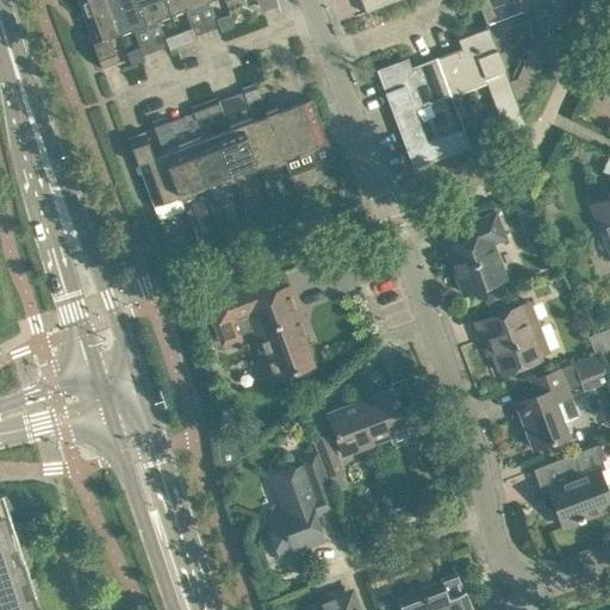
[(110,37),(119,33),(107,0),(78,0),(103,68),(119,63),(110,37)]
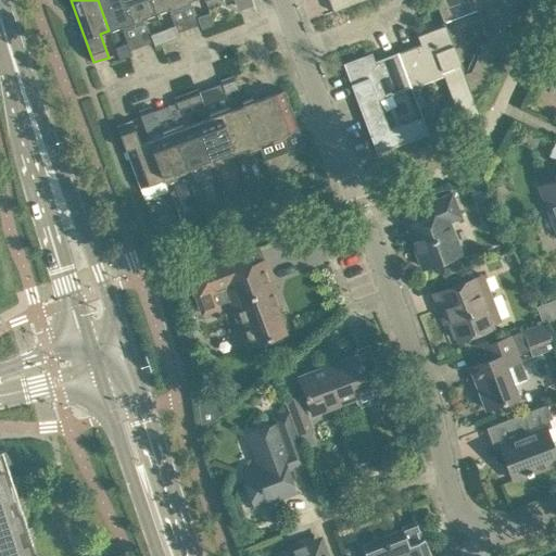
[(124,29),(135,26),(125,0),(98,0),(109,30),(123,25),(124,29)]
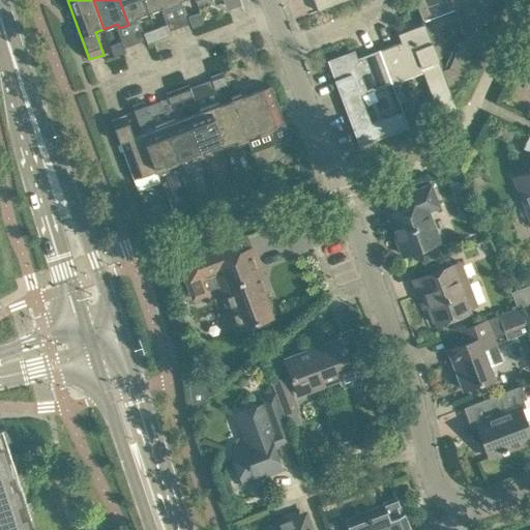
[(136,17),(149,12),(144,0),(119,0),(128,25),(138,21),(136,17)]
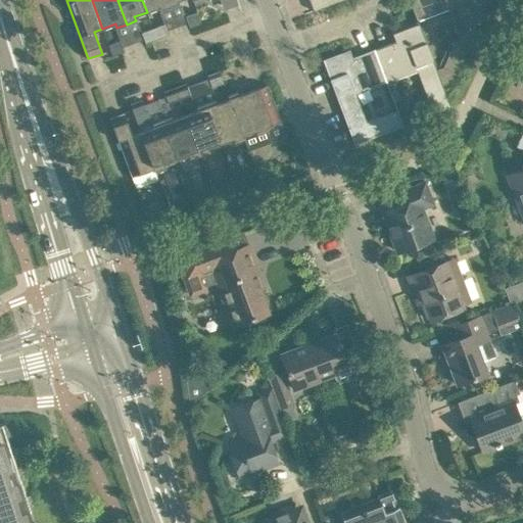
[(161,11),(171,7),(168,0),(142,0),(147,12),(159,7),(161,11)]
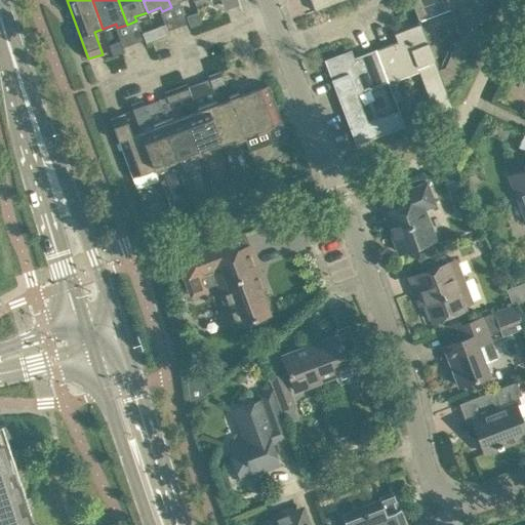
[(310,0),(315,11),(344,0),(310,0)]
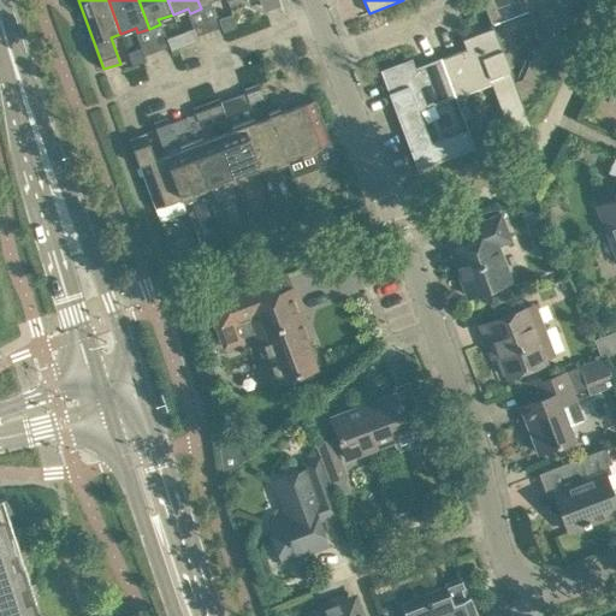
[(521,101),(522,100),(534,95),(551,58),(568,52),(557,24),(548,0),(481,0),(493,28),(521,101)]
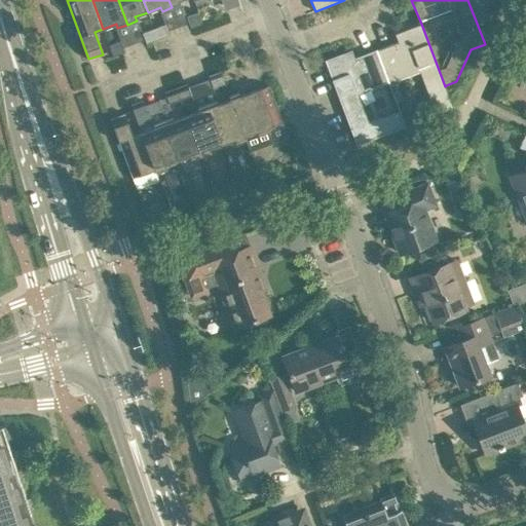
[(186,16),(191,28),(202,24),(198,11),(186,16)]
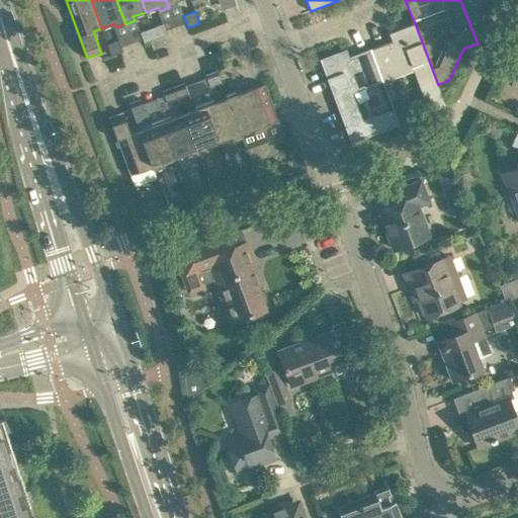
[(155,39),(167,35),(163,23),(151,28),(155,39)]
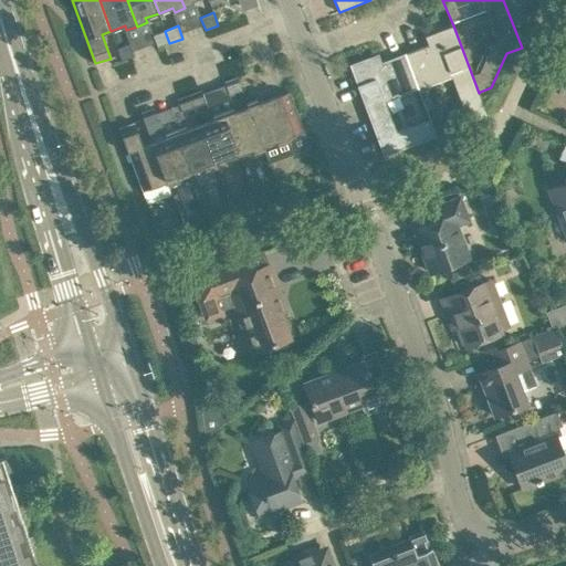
[(439,41),(405,53),(418,88),(439,81),(438,77),(451,73),(452,75),(463,107),(449,113),(456,129),(489,116),(480,92),(479,93),(453,25),(436,32),(439,41)]
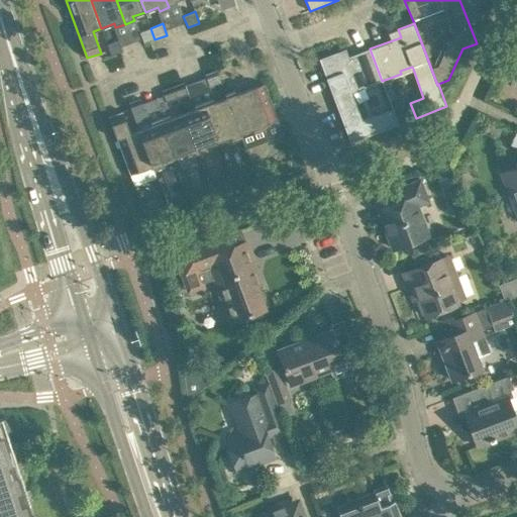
[(144,43),(154,39),(150,28),(140,32),(144,43)]
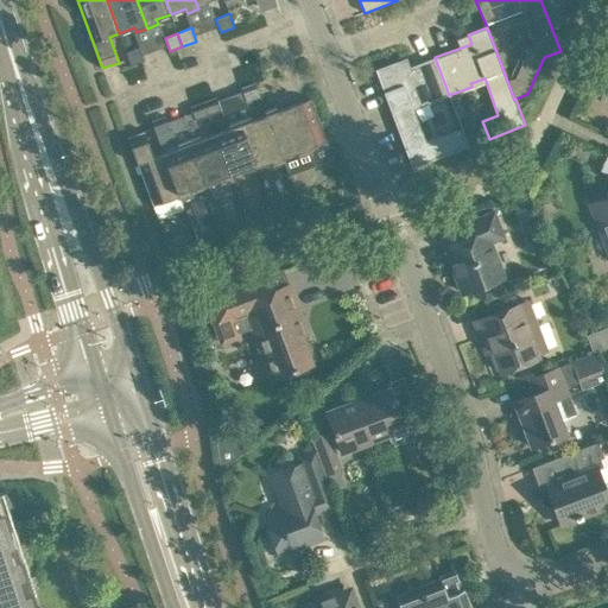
[(131,65),(145,61),(140,48),(126,52),(131,65)]
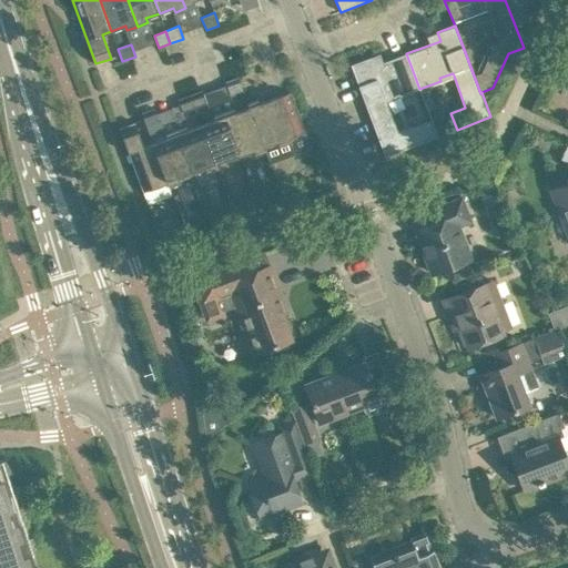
[(399,97),(419,89),(406,53),(373,67),(369,58),(351,64),(385,156),(437,137),(430,120),(398,132),(386,99),(398,94),(399,97)]
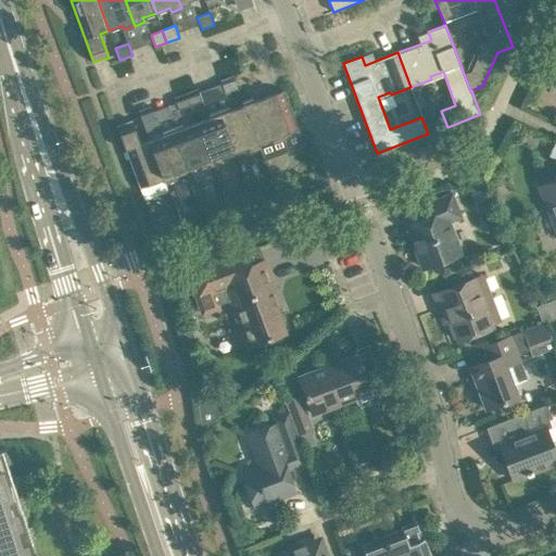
[(234,75),(220,80),(226,92),(238,88),(234,75)]
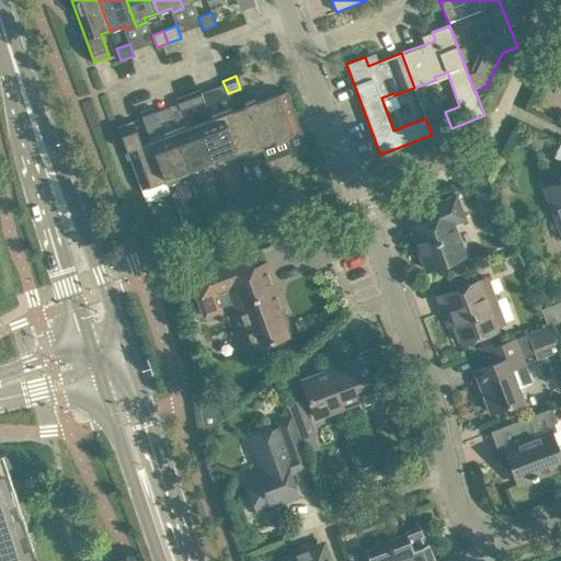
[(187,94),(192,106),(204,102),(199,89),(187,94)]
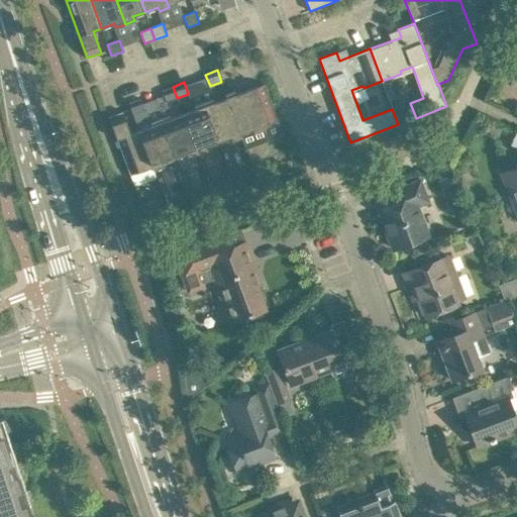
[(263,125),(278,119),(265,84),(236,94),(235,90),(225,94),(226,98),(227,97),(240,133),(242,137),(246,150),(269,142),(263,125)]
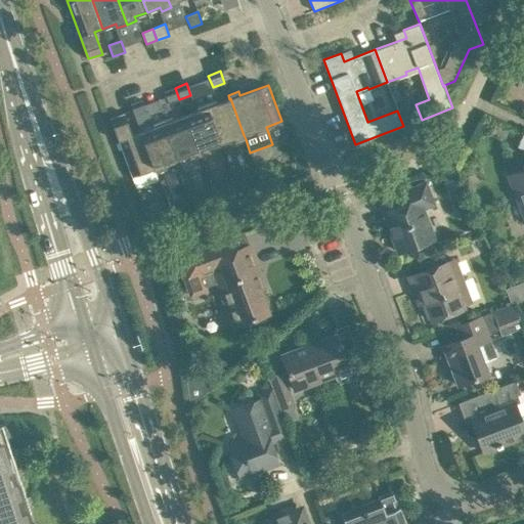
[(168,103),(179,99),(175,88),(164,92),(168,103)]
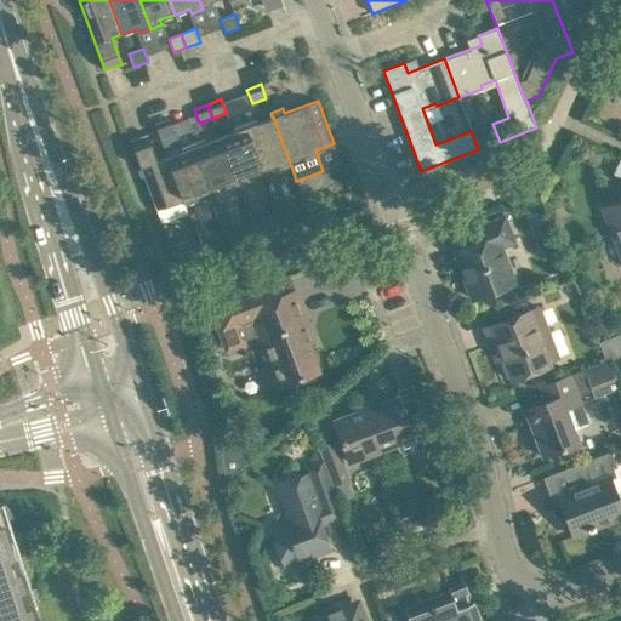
[(279,170),(291,165),(289,160),(273,117),(272,118),(257,123),(256,118),(245,123),(262,170),(277,165),(279,170)]
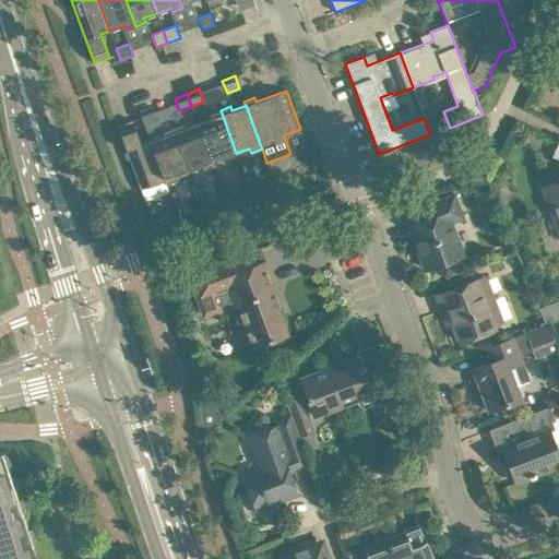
[(152,106),(140,111),(144,123),(156,119),(152,106)]
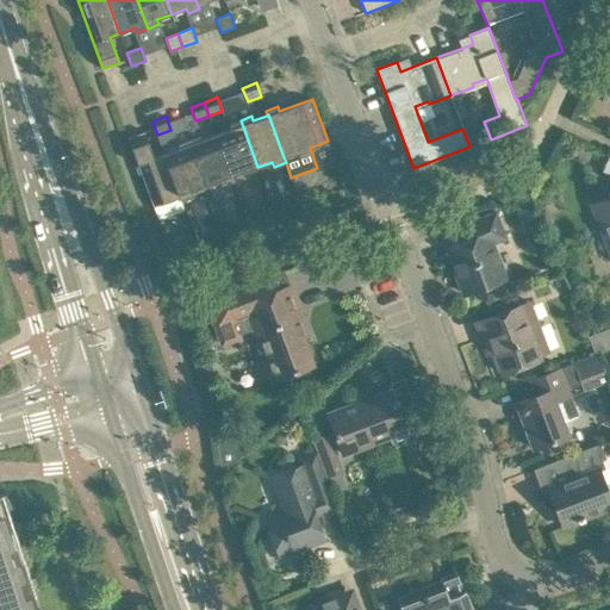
[(243,173),(257,167),(241,120),(229,124),(231,129),(216,135),(234,181),(244,178),(243,173)]
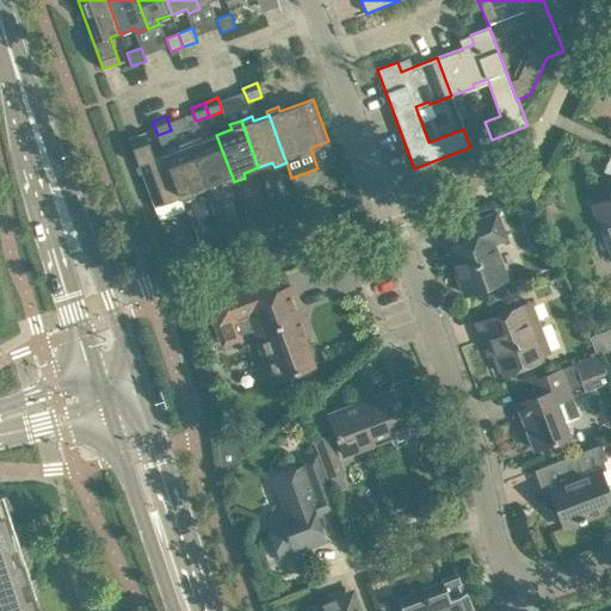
[(171,130),(158,135),(165,154),(166,153),(181,196),(179,197),(181,201),(193,197),(191,192),(207,186),(189,140),(179,143),(173,129),(171,130)]
